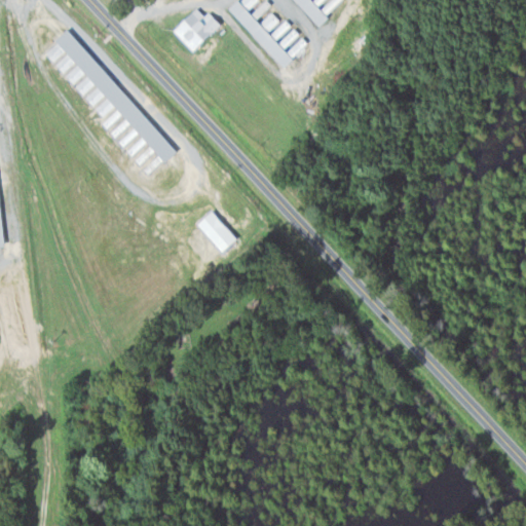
[(276,43),(248,9),(258,0),(237,0),(229,7),(282,67),(307,44),(300,36),(293,28),(276,43)]
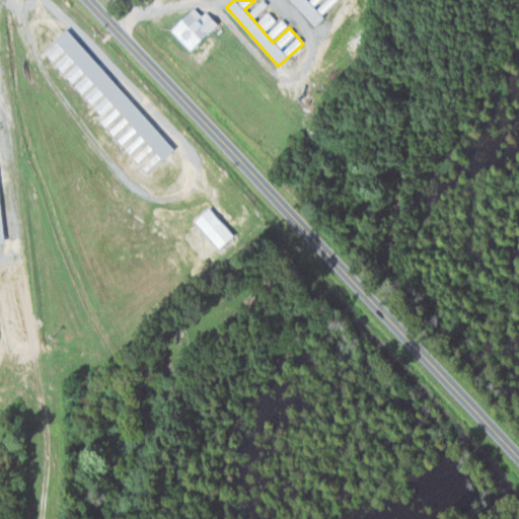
[(289,0),(313,25),(322,16),(311,3),(310,4),(306,0),(289,0)]
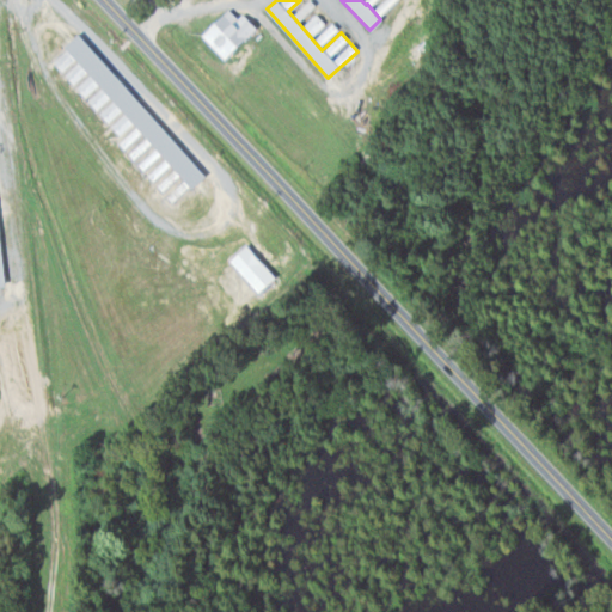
[(237,18),(228,8),(200,35),(222,59),(256,29),(242,13),(237,18)]
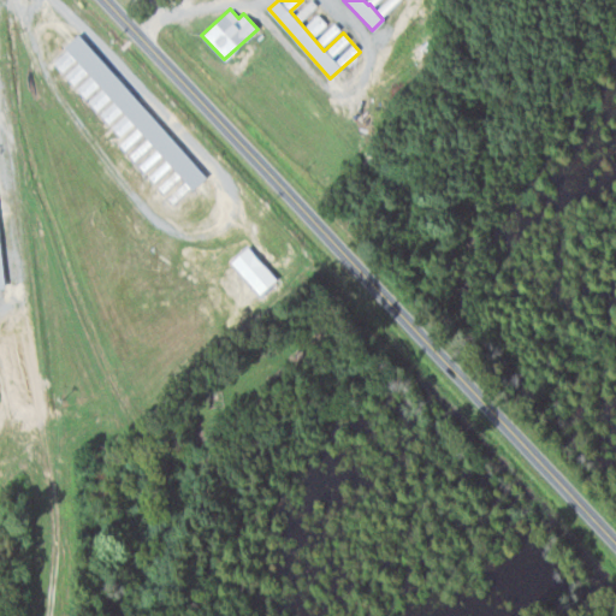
[(119,142),(172,205),(203,177),(80,34),(51,59),(122,140),(119,142)]
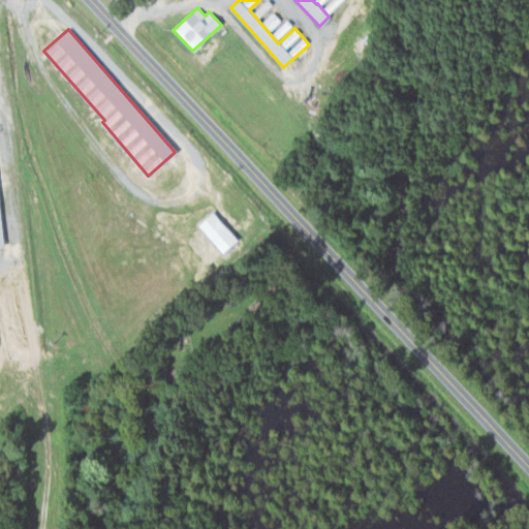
[(196,225),(222,253),(238,239),(212,211),(196,225)]
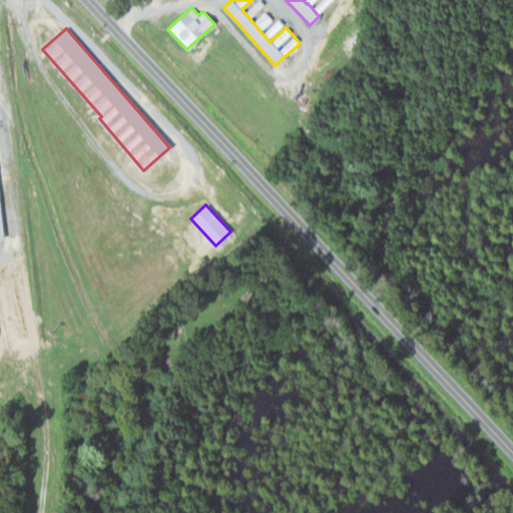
All buildings are outlined.
